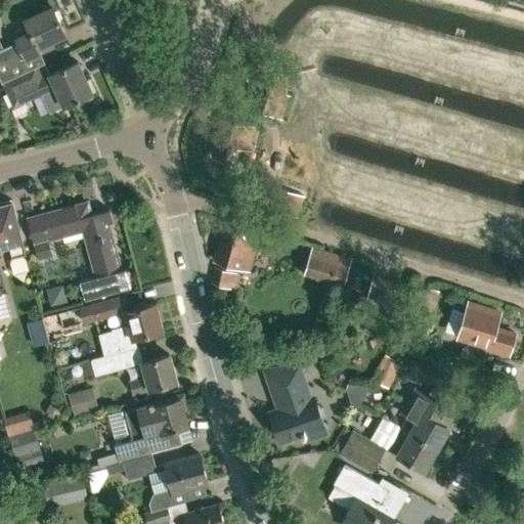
[(0,79),(1,81),(41,62),(37,53),(41,51),(38,46),(67,33),(53,6),(25,19),(31,31),(15,38),(17,42),(0,49),(0,79)]
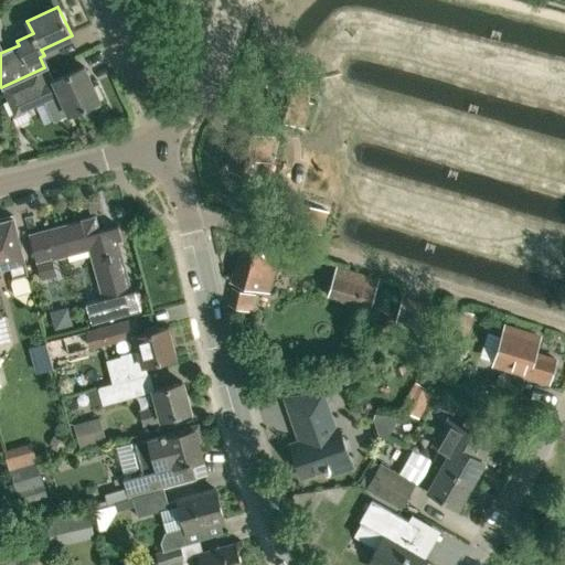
[(99,99),(84,65),(53,78),(49,67),(4,87),(16,112),(60,92),(70,114),(99,99)]
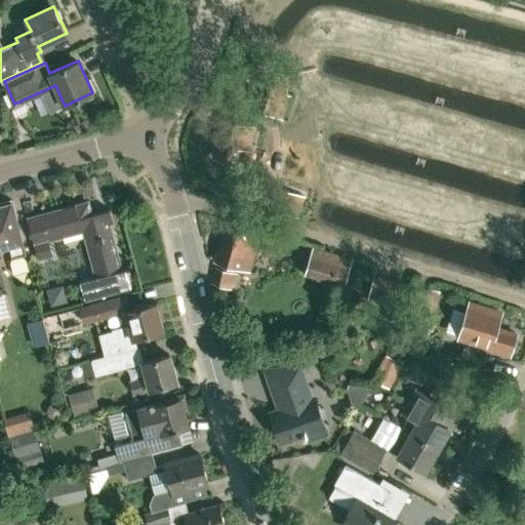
[(282,74),(268,70),(255,111),(271,115),(273,108),(280,110),(282,97),(276,95),(282,74)]
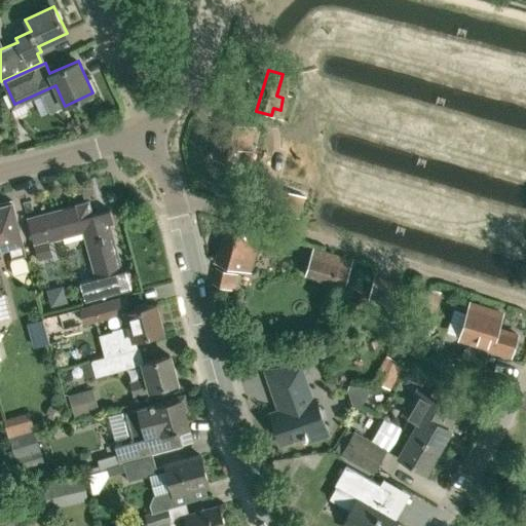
[(255,126),(222,119),(214,157),(237,162),(240,147),(250,149),(255,126)]
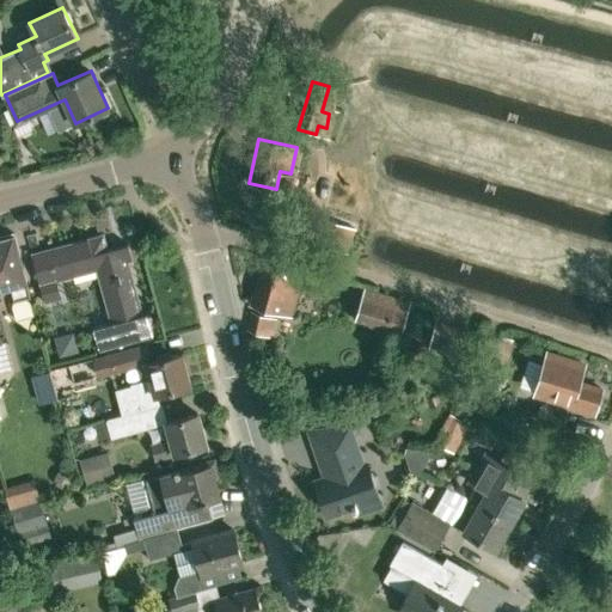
[(153,336),(147,316),(142,317),(129,262),(134,261),(129,244),(109,250),(104,234),(31,252),(44,301),(60,297),(55,281),(96,270),(110,325),(93,329),(99,352),(153,336)]
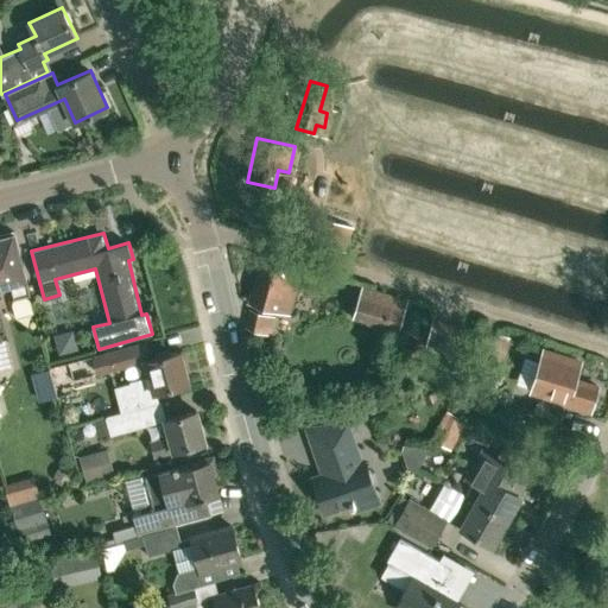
[(16,235),(0,238),(0,286),(12,284),(16,299),(31,296),(26,278),(16,235)]
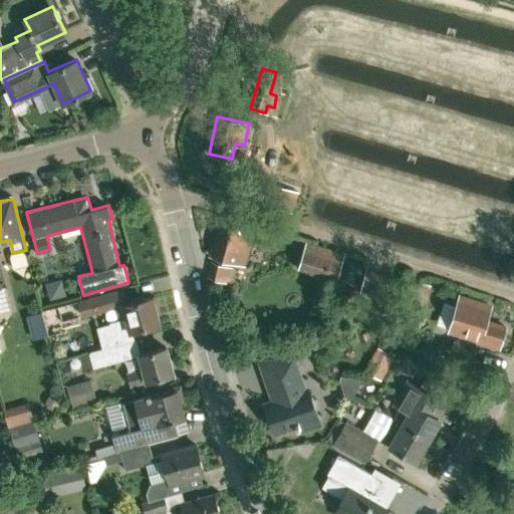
[(215,262),(213,262),(208,276),(228,283),(233,268),(231,267),(233,261),(245,264),(256,225),(224,216),(212,255),(217,256),(215,262)]
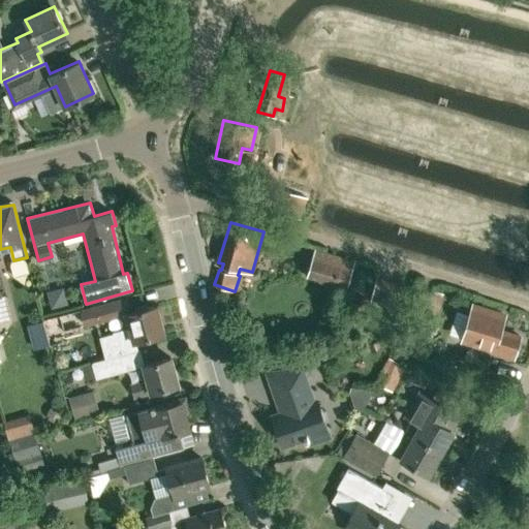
[(347,286),(354,262),(314,251),(307,274),(347,286)]
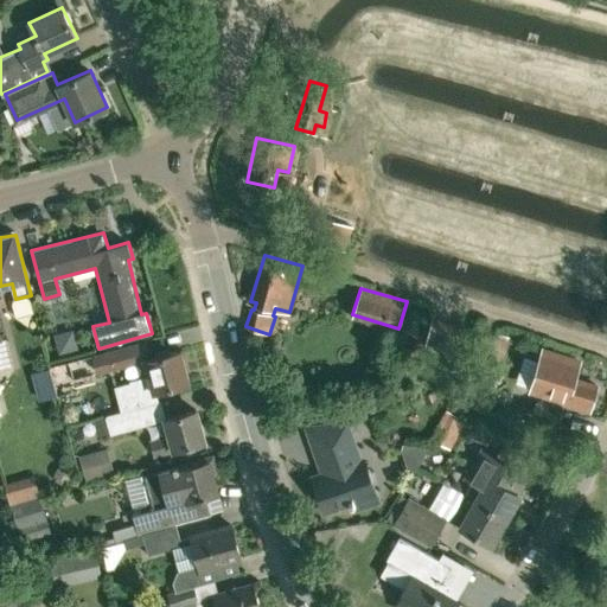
[(62,353),(80,345),(71,326),(53,334),(62,353)]
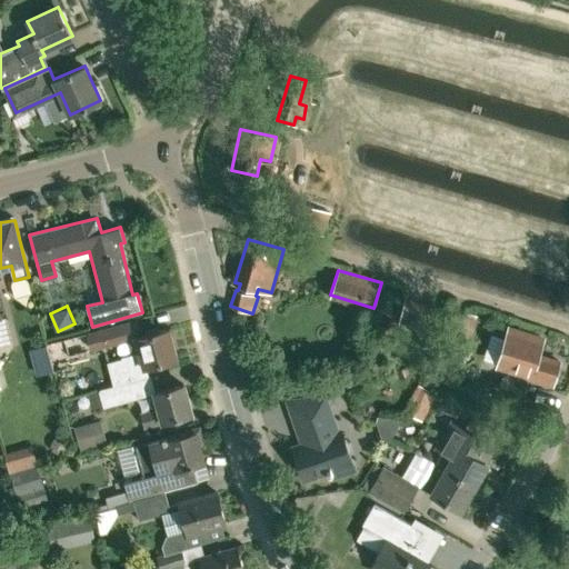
[(457,339),(460,340),(470,342),(476,319),(463,316),(457,339)]
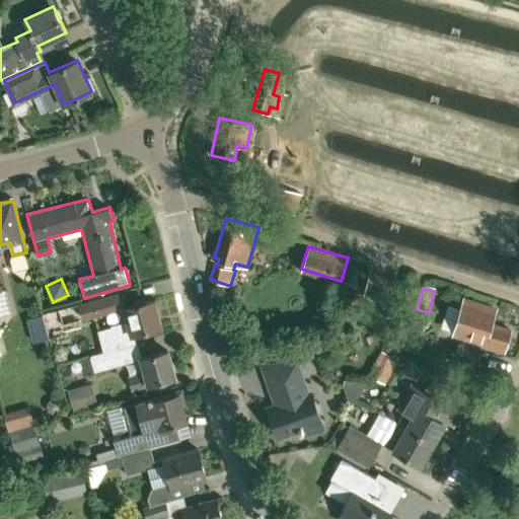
[(125,309),(128,320),(126,320),(110,324),(112,326),(98,330),(103,352),(118,348),(136,343),(134,335),(161,327),(153,300),(130,307),(129,305),(126,291),(60,309),(65,327),(85,322),(85,319),(123,309),(125,309)]
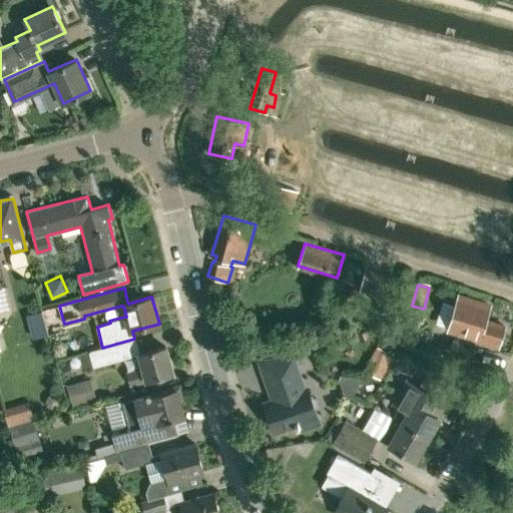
[(479,341),(499,347),(505,326),(486,320),(490,306),(459,297),(450,331),(479,339),(479,341)]
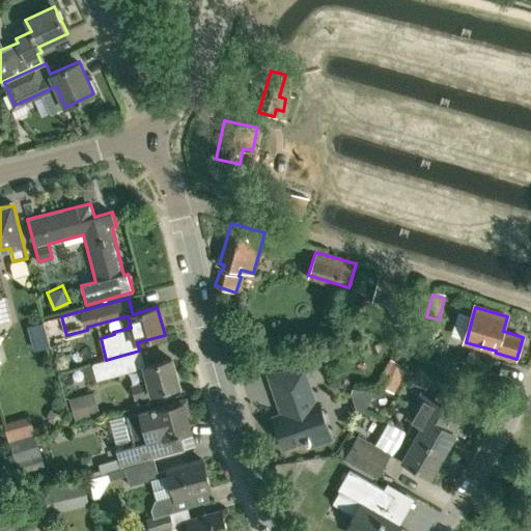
[(104,360),(92,364),(92,365),(96,379),(96,380),(124,372),(120,356),(106,360),(104,360)]
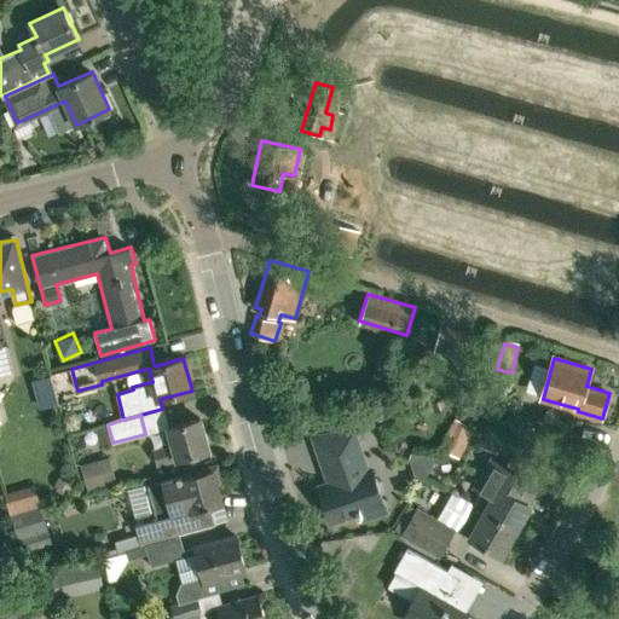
[(451,416),(441,449),(464,455),(474,423),(451,416)]
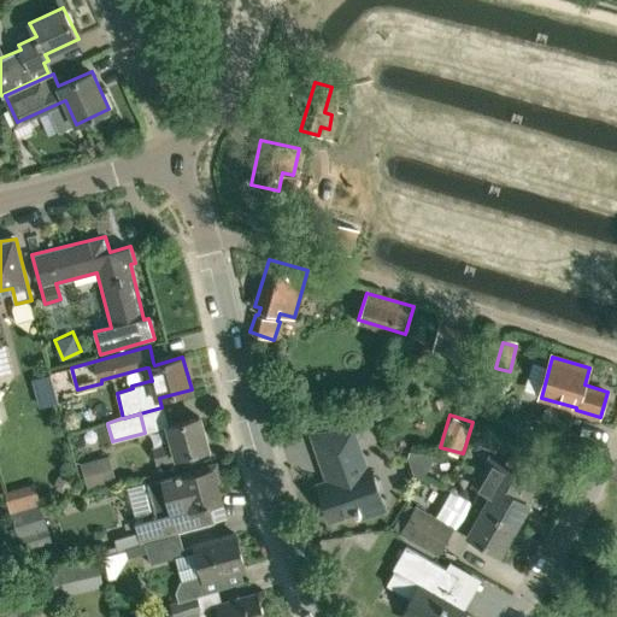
[(169,427),(168,427),(172,442),(154,448),(158,464),(209,450),(199,417),(169,427)]
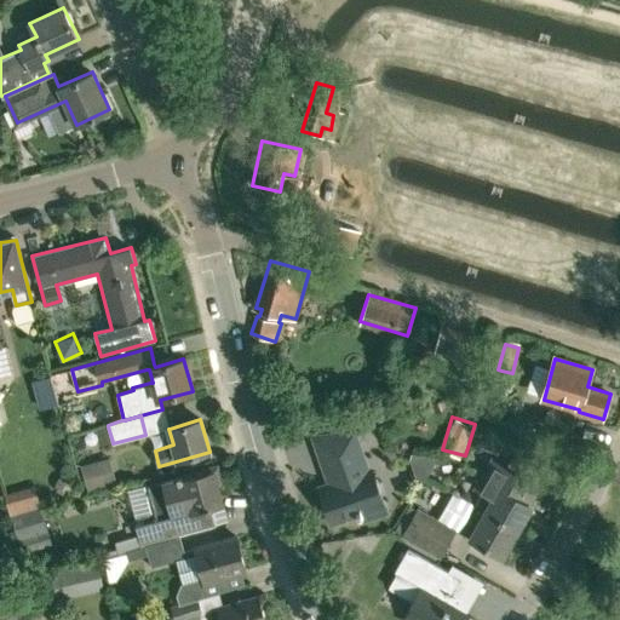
[(362,515),(365,520),(385,511),(371,470),(367,471),(354,432),(316,437),(316,436),(314,437),(331,484),(320,488),(332,522),(357,514),(359,517),(362,515)]
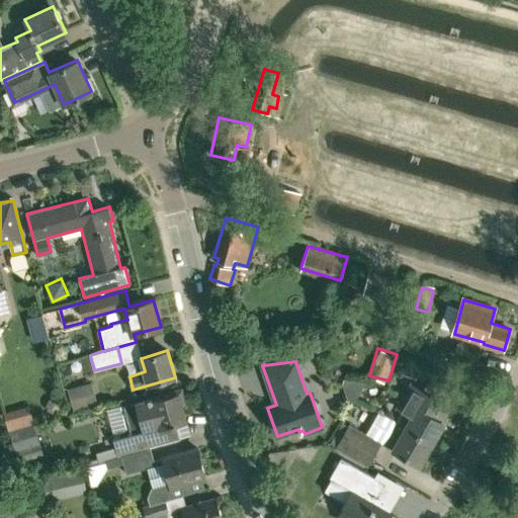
[(73,406),(95,400),(90,381),(68,387),(73,406)]
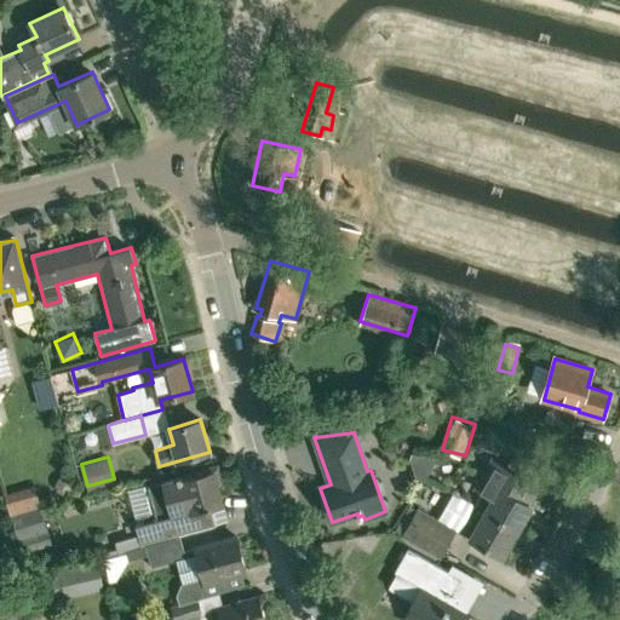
[(530,505),(540,487),(489,459),(472,488),(481,493),(475,504),(486,510),(518,527),(530,505)]
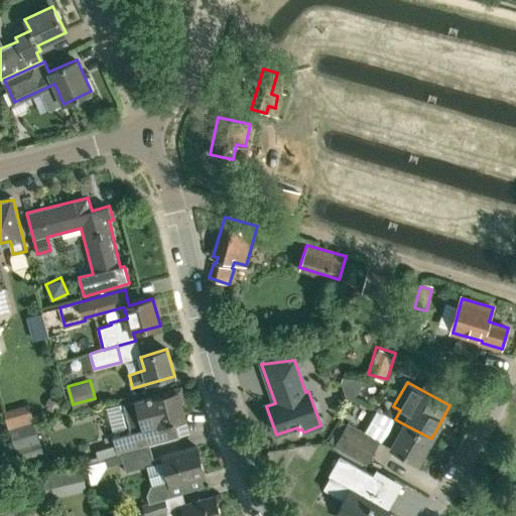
[(99,460),(117,455),(179,438),(175,421),(186,418),(178,389),(120,404),(126,426),(117,430),(118,435),(112,437),(115,444),(96,450),(99,460)]
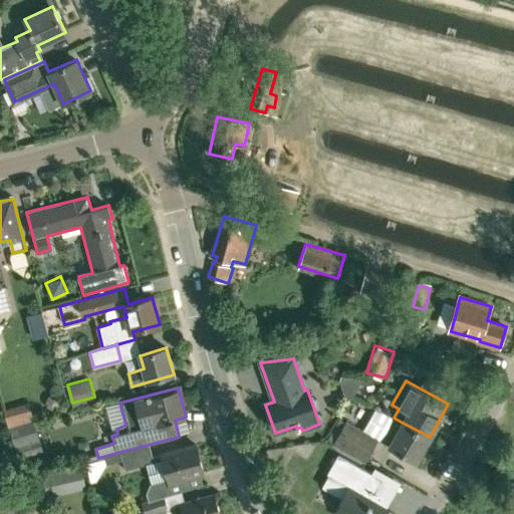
[(390,446),(416,461),(430,437),(403,423),(394,418),(375,408),(362,431),(377,439),(380,441),(390,446)]
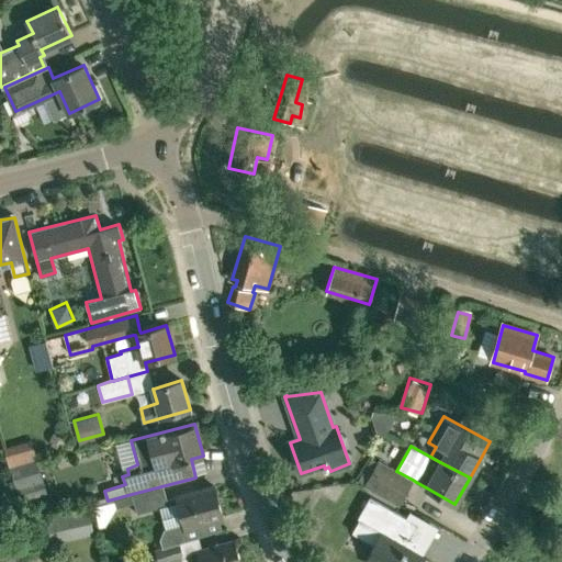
[(10,467),(17,490),(44,482),(36,459),(10,467)]
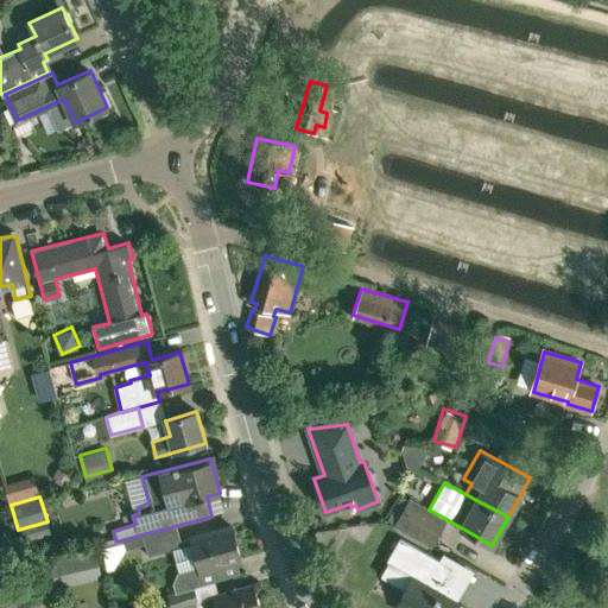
[(447,519),(429,510),(410,499),(394,525),(431,546),(447,519)]
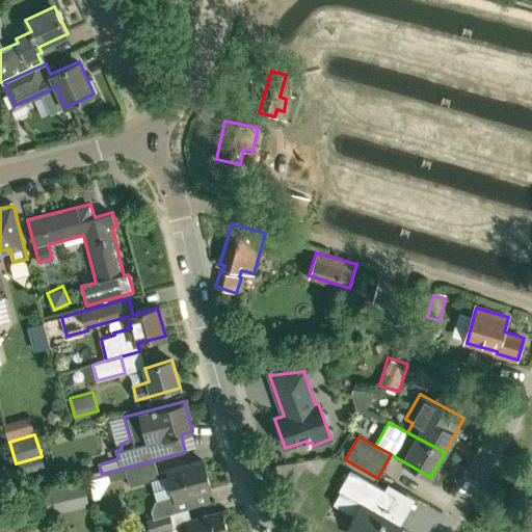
[(202,460),(167,470),(165,470),(158,472),(155,459),(125,468),(130,486),(151,480),(157,500),(154,501),(151,510),(153,517),(163,514),(163,515),(169,513),(210,502),(207,494),(211,493),(202,460)]
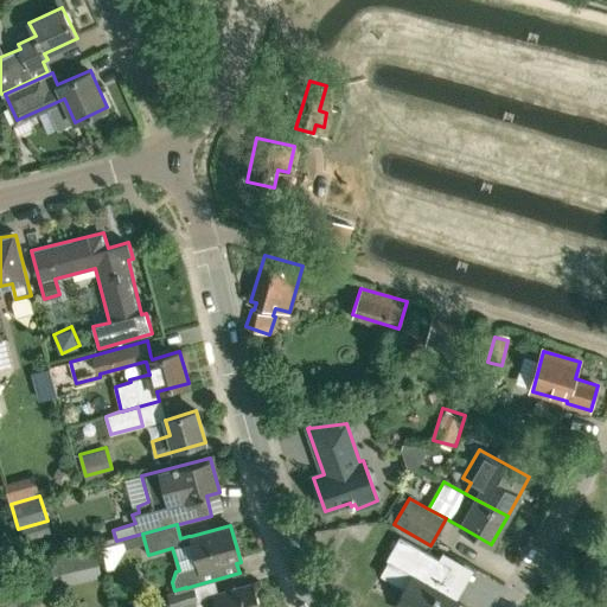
[(400,537),(387,560),(413,574),(396,604),(398,605),(397,606),(464,606),(458,604),(459,601),(442,590),(446,585),(440,581),(449,566),(400,537)]
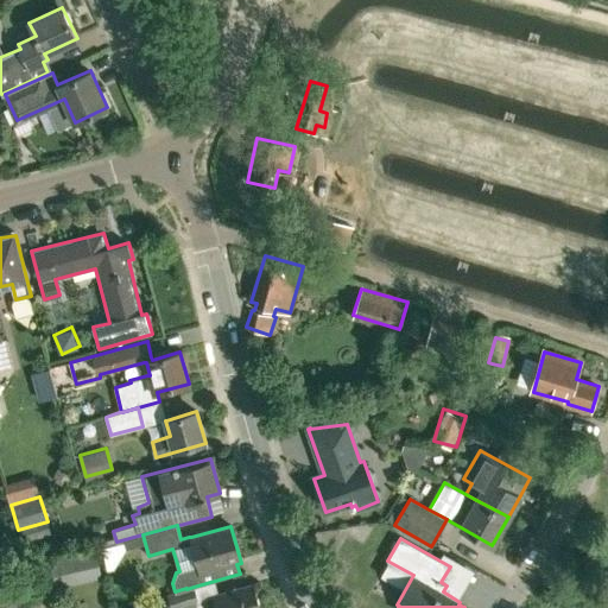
[(96,550),(38,564),(44,591),(103,578),(96,550)]
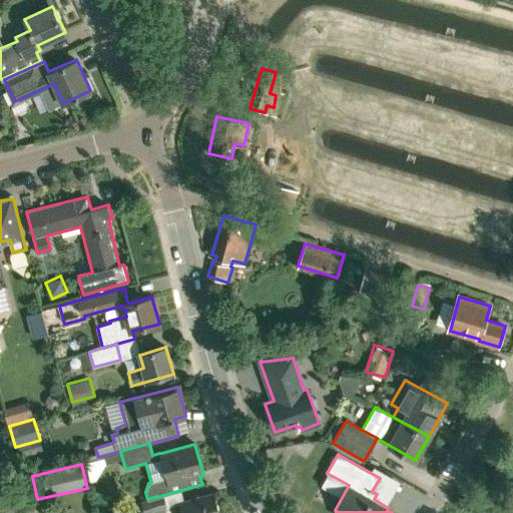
[(183,512),(218,512),(213,492),(180,502),(183,512)]
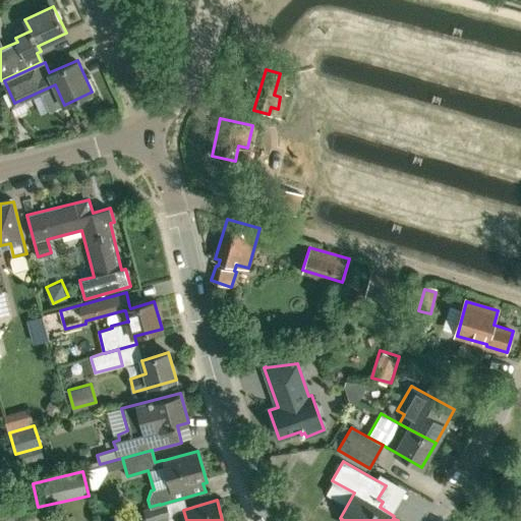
[(160,504),(150,507),(142,509),(147,520),(155,520),(170,516),(170,515),(166,503),(160,505),(160,504)]
